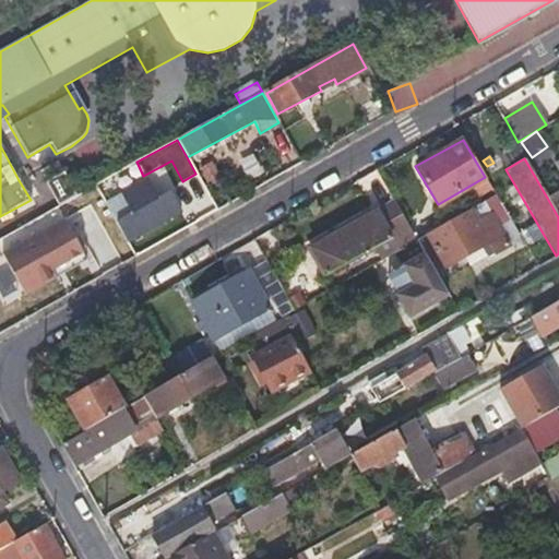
[(57,206),(75,195),(62,171),(44,182),(57,206)]
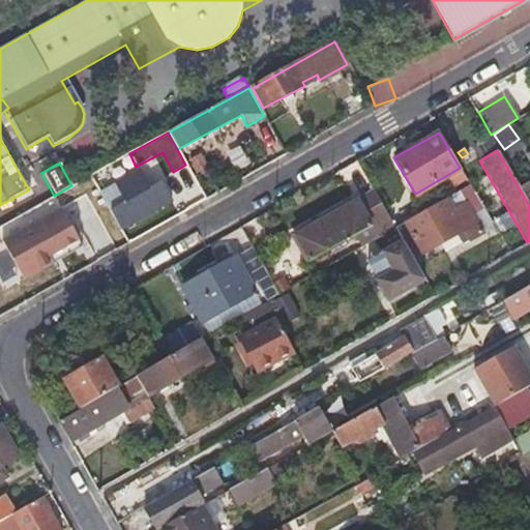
[(149,166),(140,171),(149,188),(160,183),(149,166)]
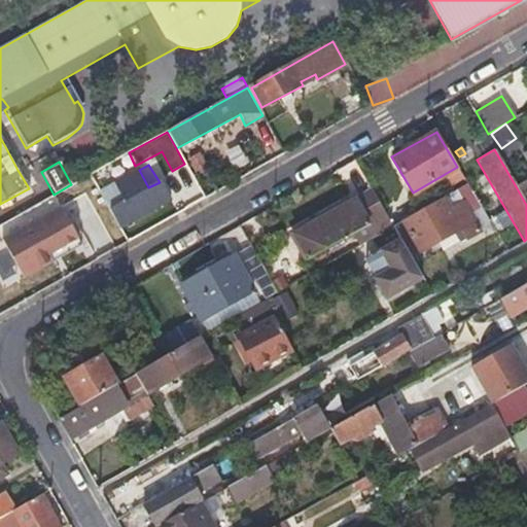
[(148,187),(139,170),(113,183),(124,202),(110,209),(119,229),(169,201),(160,182),(148,187)]
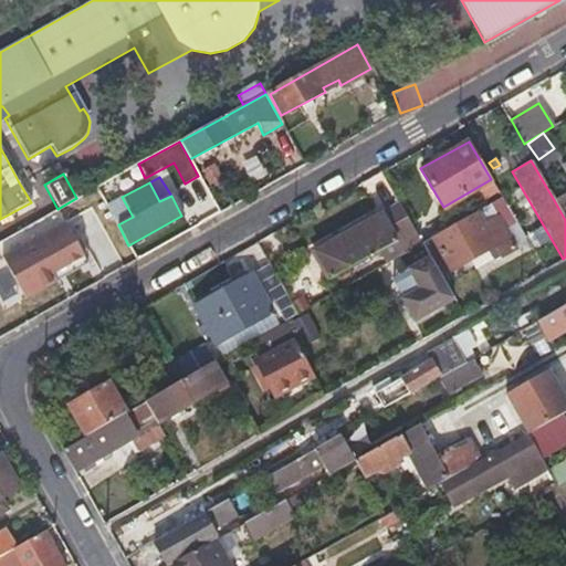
[(0,241),(0,276),(102,219),(88,191),(76,198),(58,209),(30,224),(0,241)]
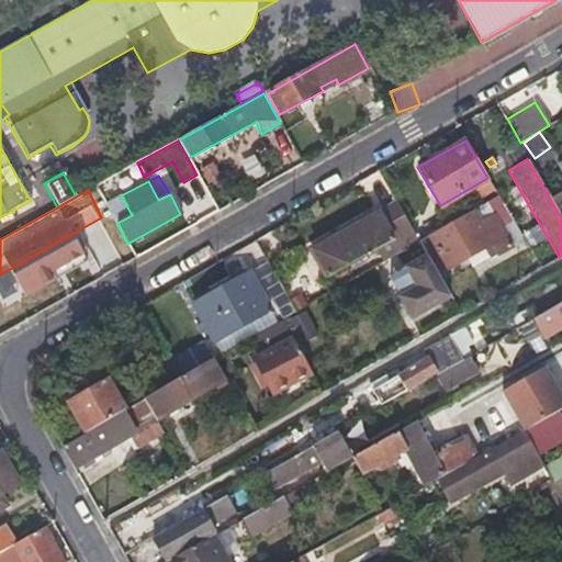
[(561,209),(555,197),(550,199),(561,218),(561,209)]
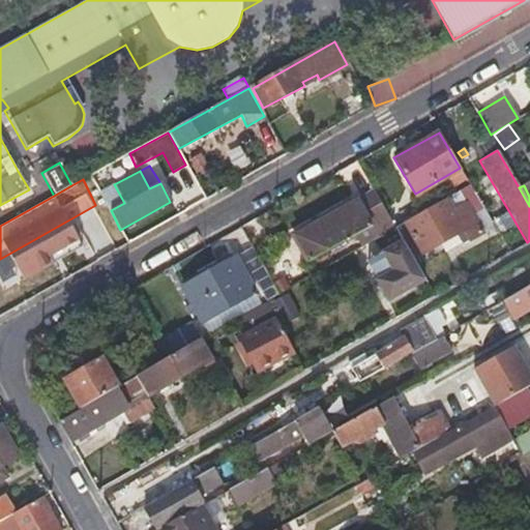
[(393,227),(374,193),(295,236),(308,261),(370,226),(376,236),(393,227)]
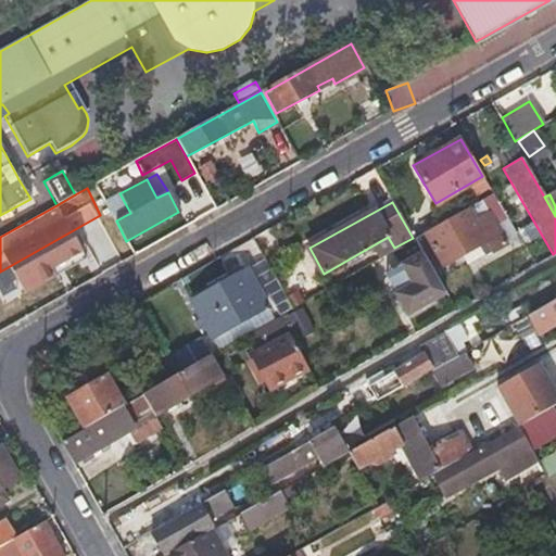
[(492,251),(505,245),(487,213),(475,219),(468,209),(425,234),(442,265),(459,255),(464,262),(471,256),(469,250),(487,241),(492,251)]
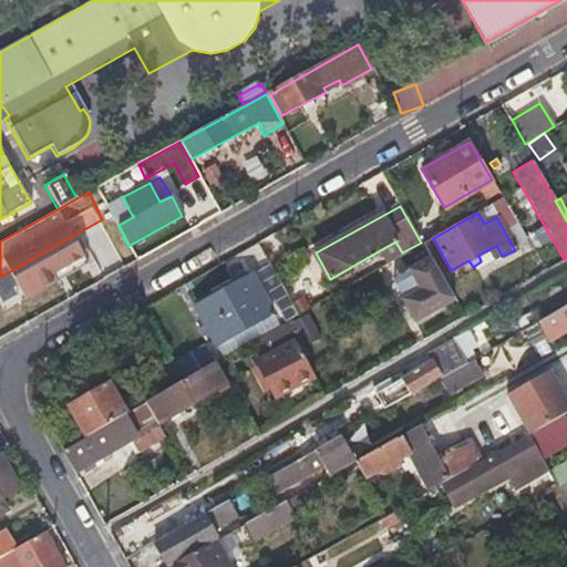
[(402,253),(400,254),(420,289),(403,299),(414,319),(451,298),(430,261),(431,260),(421,243),(402,253)]
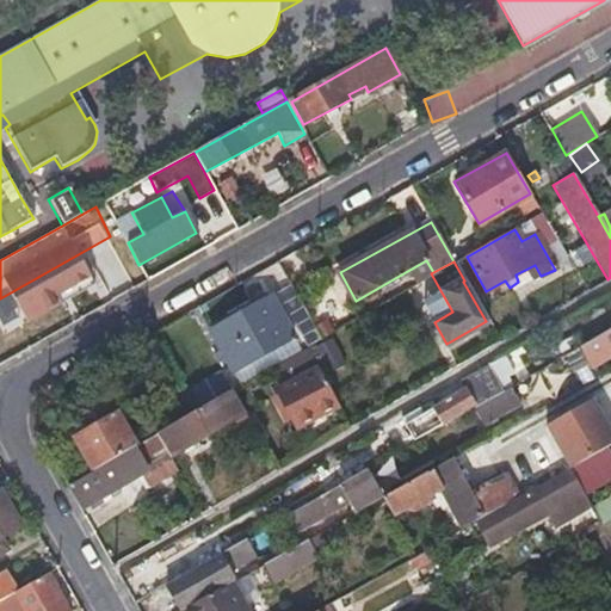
[(233,374),(292,338),(270,297),(210,331),(233,374)]
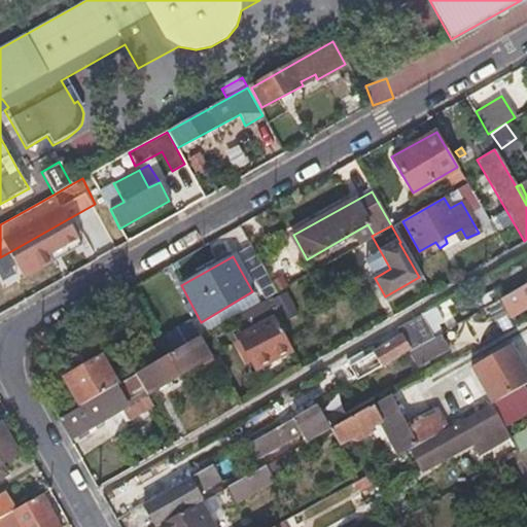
[(11,257),(0,261),(0,277),(4,286),(21,280),(11,257)]
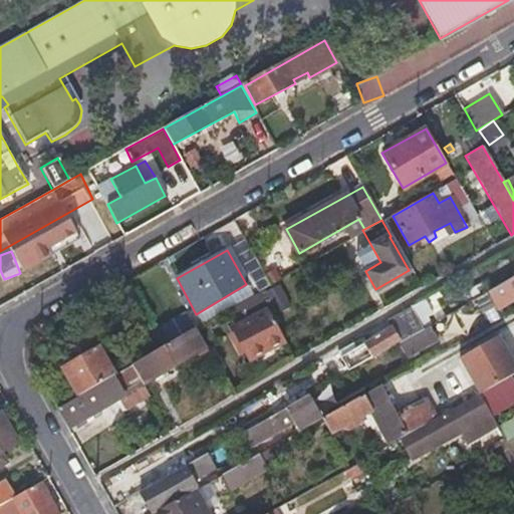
[(513,277),(488,293),(496,307),(513,297),(513,277)]
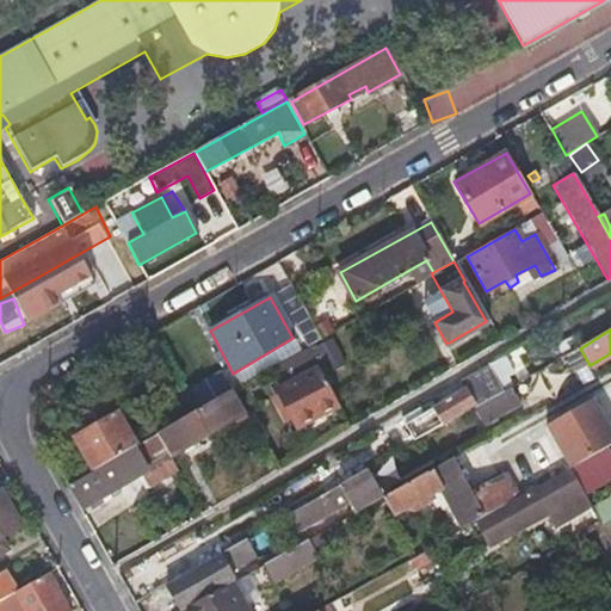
[(338,406),(318,369),(276,392),(295,429),(338,406)]
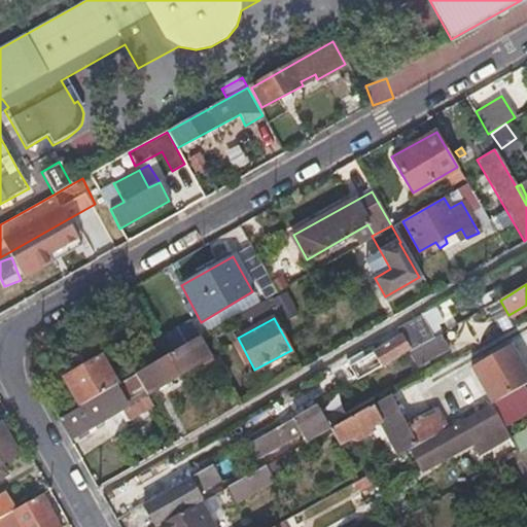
[(433,339),(425,323),(365,357),(358,362),(365,377),(393,361),(399,358),(409,352),(427,342),(433,339)]
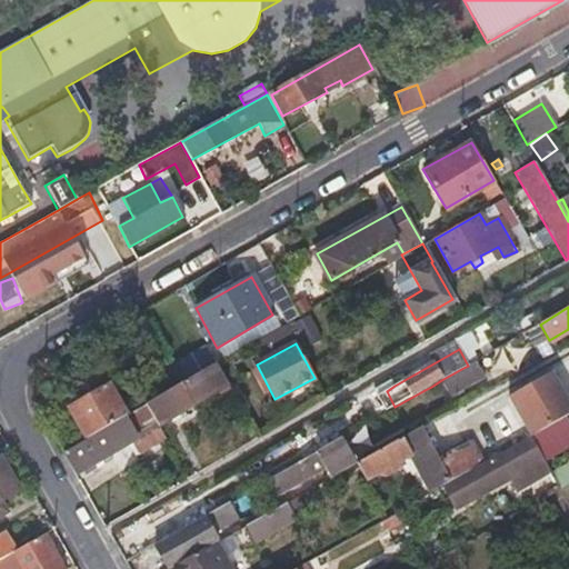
[(177,386),(162,362),(147,370),(161,395),(177,386)]
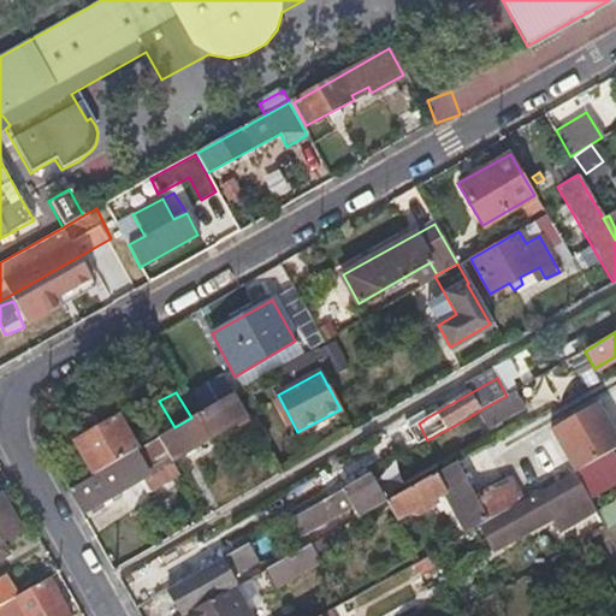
[(191,418),(175,427),(157,437),(170,462),(230,426),(235,436),(242,431),(248,438),(254,434),(231,394),(191,418)]
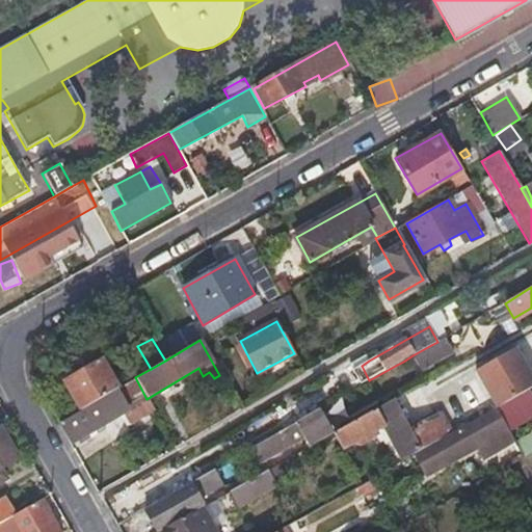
[(437,358),(431,345),(413,355),(421,369),(437,358)]
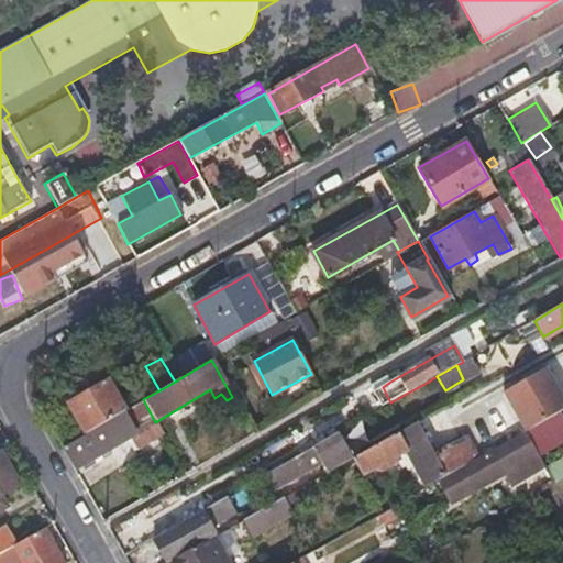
[(66,388),(74,400),(105,383),(97,371),(88,368),(68,379),(66,388)]
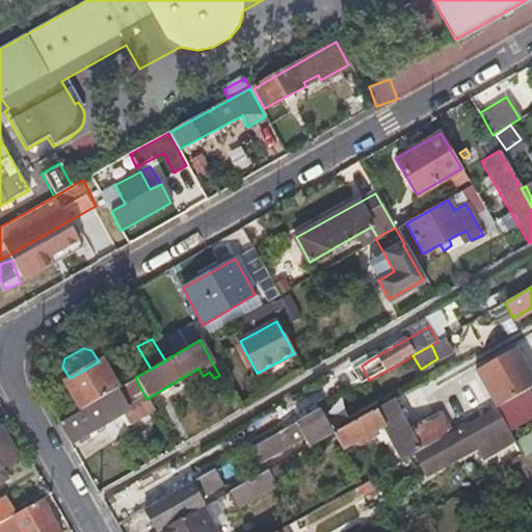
[(474,370),(495,407),(531,387),(531,376),(515,348),(474,370)]
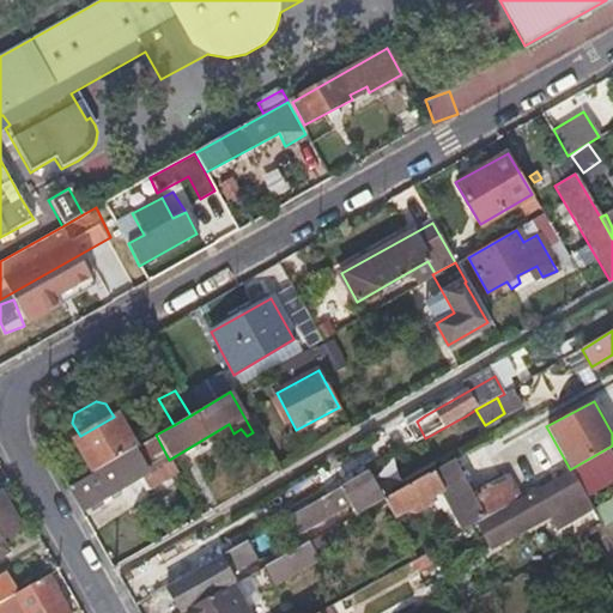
[(417,422),(425,416),(423,408),(413,414),(417,422)]
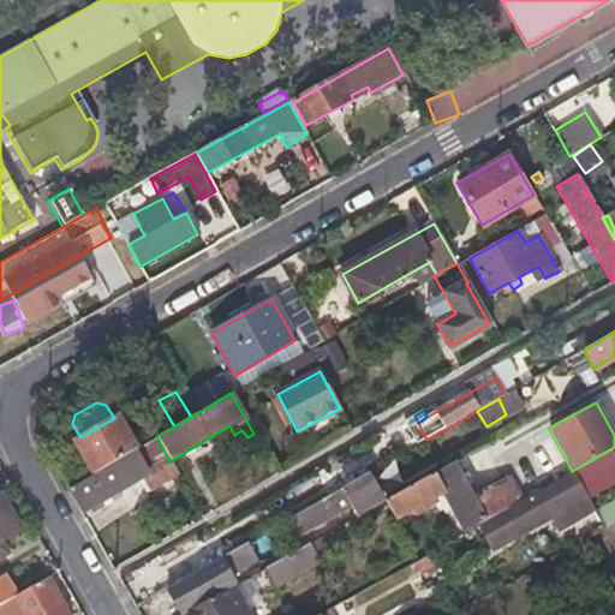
[(72,443),(90,475),(135,449),(115,417),(114,418),(81,437),(72,443)]
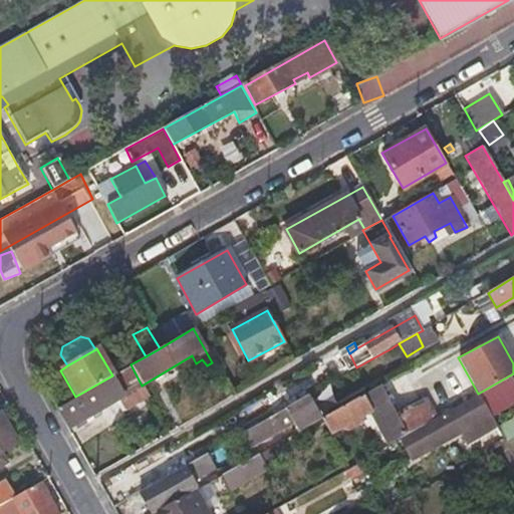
[(131,364),(112,375),(121,394),(113,398),(122,412),(149,397),(142,386),(131,364)]
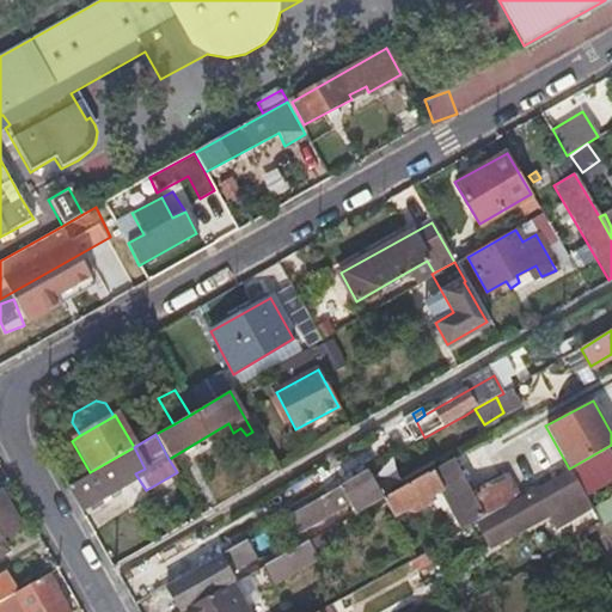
[(464,528),(476,521),(493,512),(519,497),(503,473),(472,490),(453,457),(383,497),(393,518),(442,490),(464,528)]
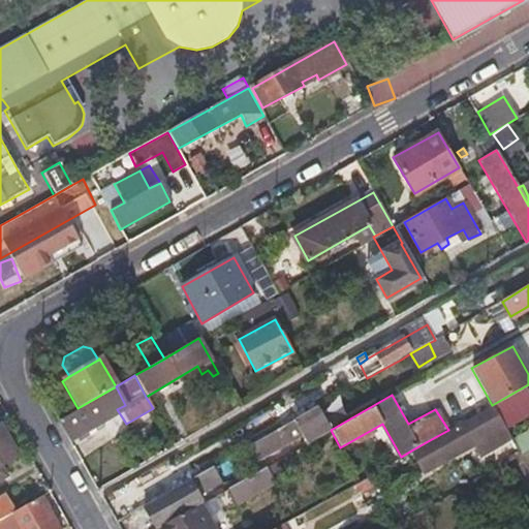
[(109,418),(97,400),(60,422),(71,440),(109,418)]
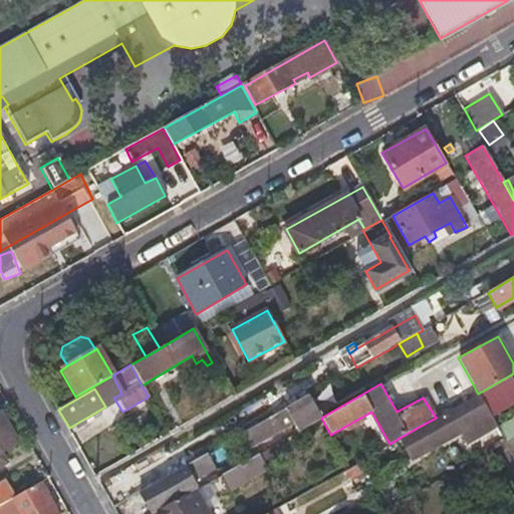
[(314,392),(238,436),(246,449),(321,406),(314,392)]
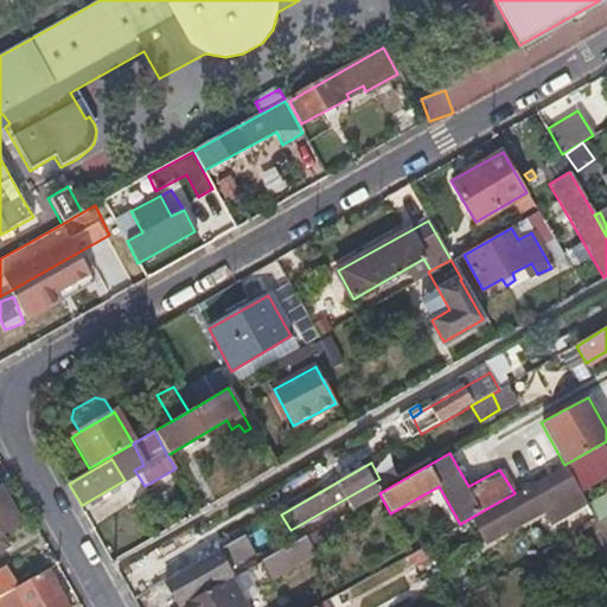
[(587,504),(582,494),(564,465),(536,481),(515,493),(489,508),(472,517),(486,541),(542,510),(551,525),(587,504)]
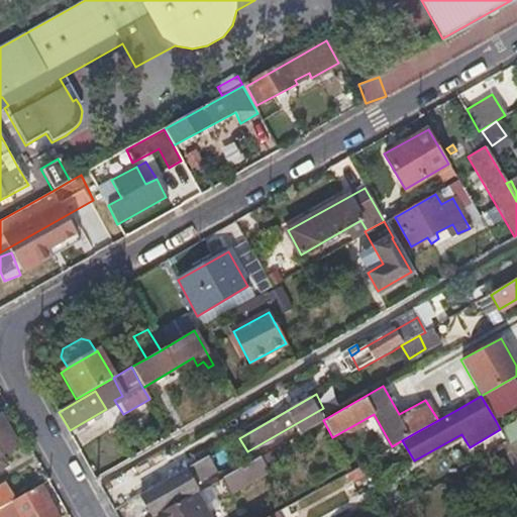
[(0,472),(7,468),(0,456),(0,455),(18,445),(1,414),(0,414),(0,472)]
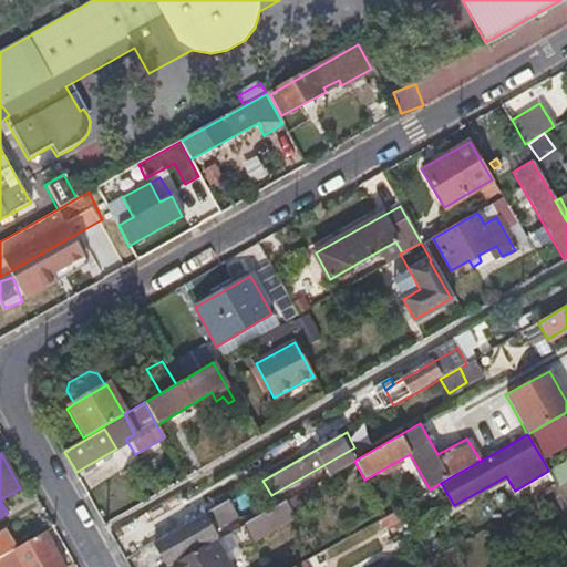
[(562,484),(566,481),(566,463),(554,471),(562,484)]
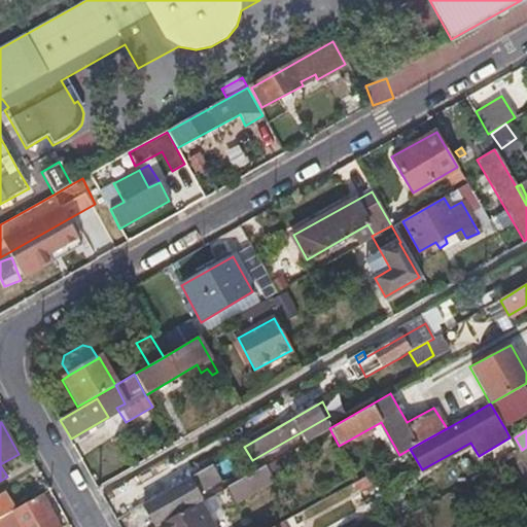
[(257,468),(226,486),(235,500),(272,479),(265,464),(257,468)]
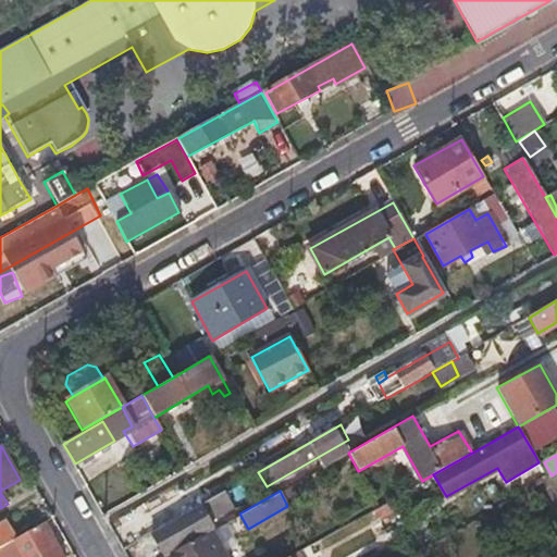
[(221,493),(136,542),(145,556),(150,556),(185,537),(185,533),(229,508),(221,493)]
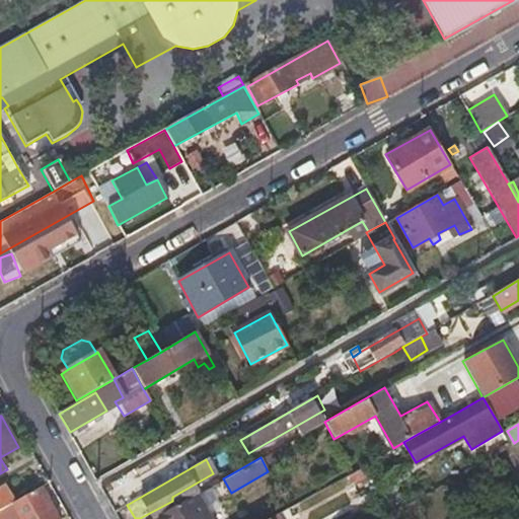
[(352,483),(367,473),(363,465),(352,471),(348,473),(352,483)]
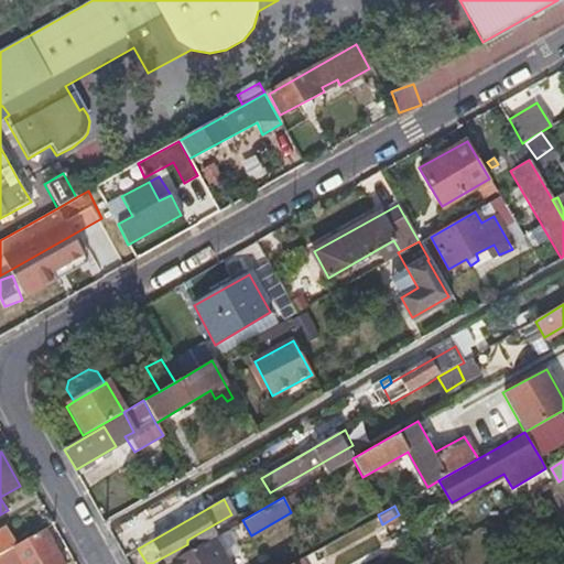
[(0,554),(10,549),(14,546),(6,529),(0,531),(0,554)]
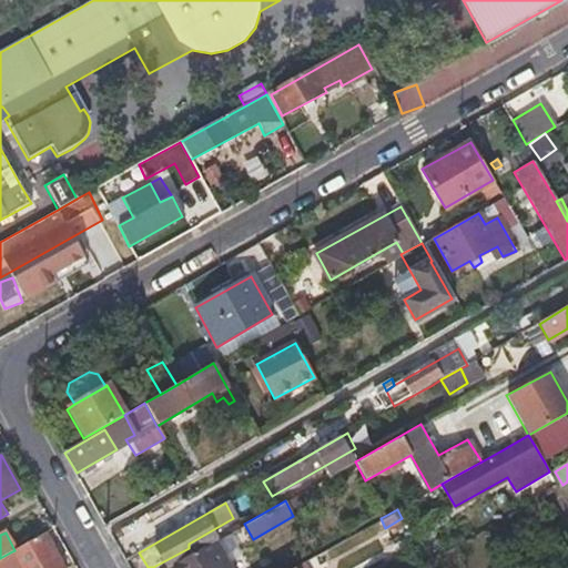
[(62,567),(43,533),(14,550),(10,553),(19,567),(62,567)]
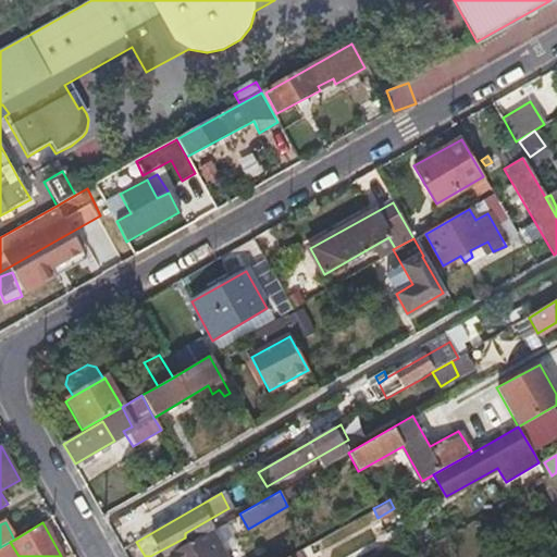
[(227,556),(212,530),(165,556),(227,556)]
